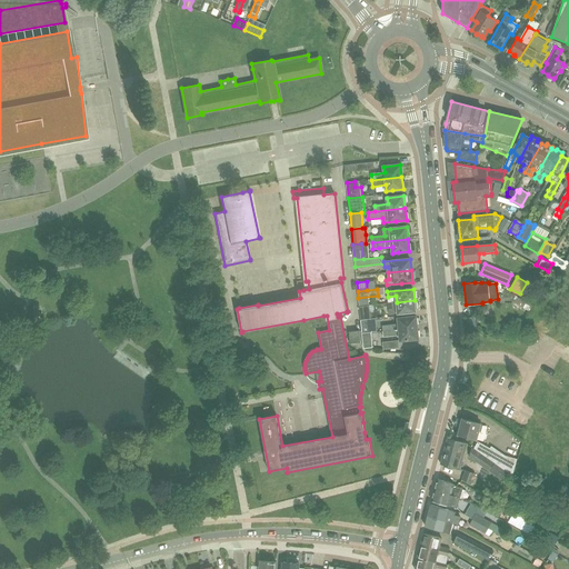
[(523,300),(518,297),(516,299),(515,301),(515,302),(522,308),(526,301),(523,300)]
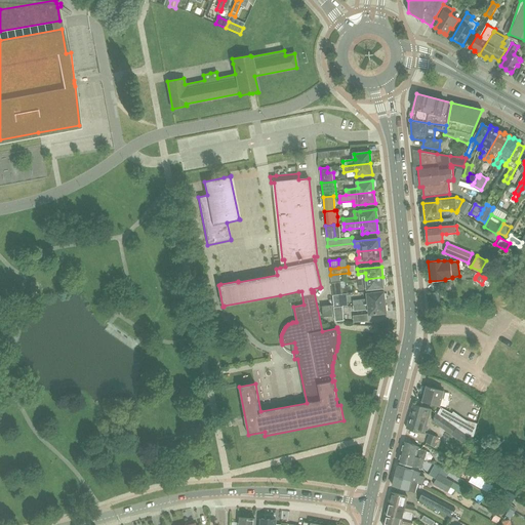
[(359,290),(373,289),(384,288),(382,277),(366,279),(362,279),(363,285),(359,286),(359,290)]
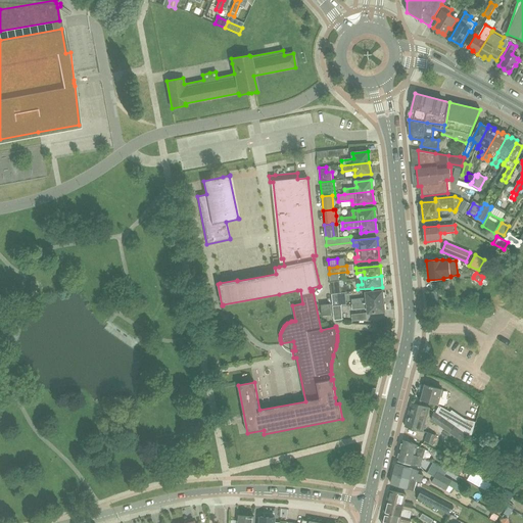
[(331,294),(338,293),(341,293),(341,287),(338,287),(337,281),(330,282),(331,294)]
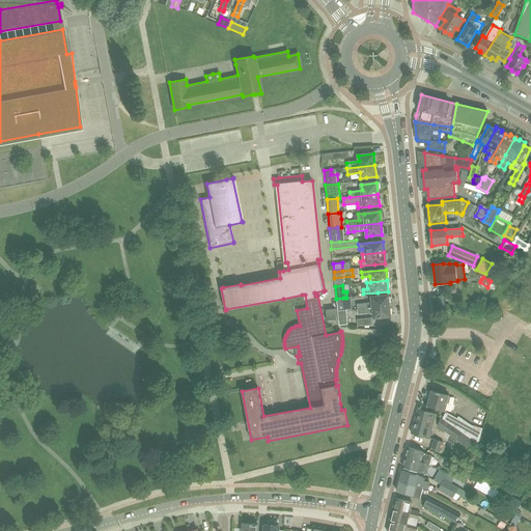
[(361,309),(390,306),(388,296),(371,297),(372,303),(359,304),(359,309),(361,309)]
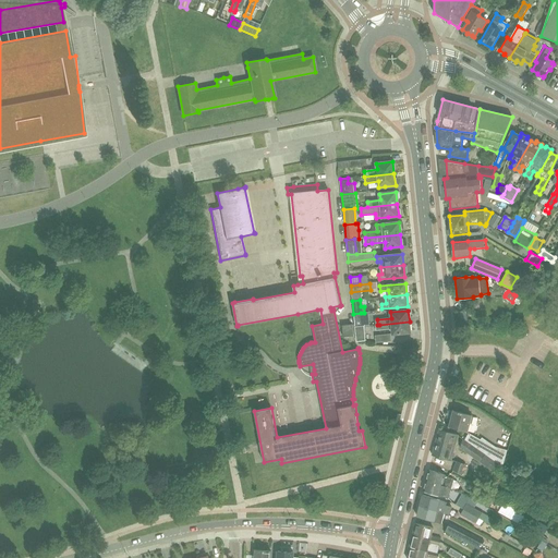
[(355,327),(363,326),(361,313),(353,314),(355,327)]
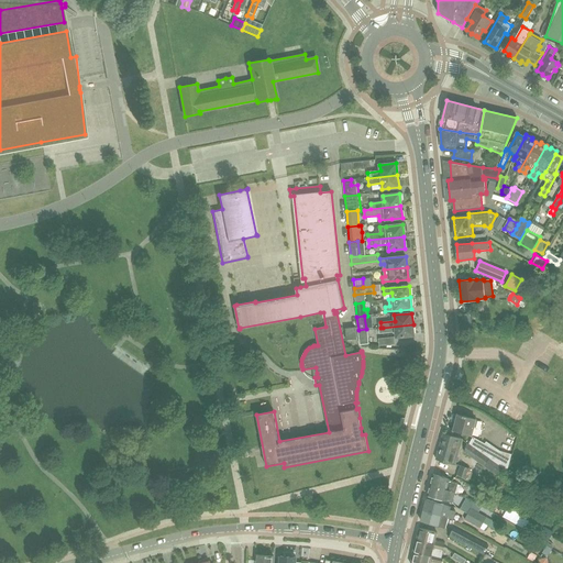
[(415,335),(415,334),(414,324),(383,328),(381,328),(382,332),(396,331),(396,338),(415,335)]
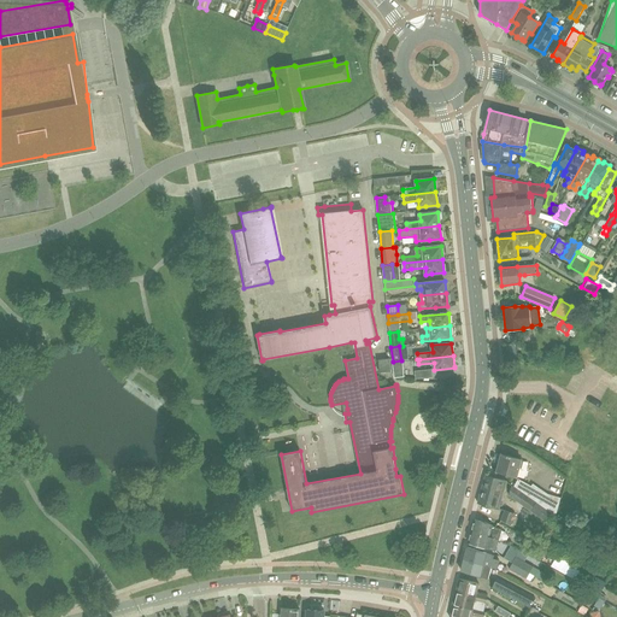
[(391,371),(391,366),(389,358),(378,359),(380,372),(391,371)]
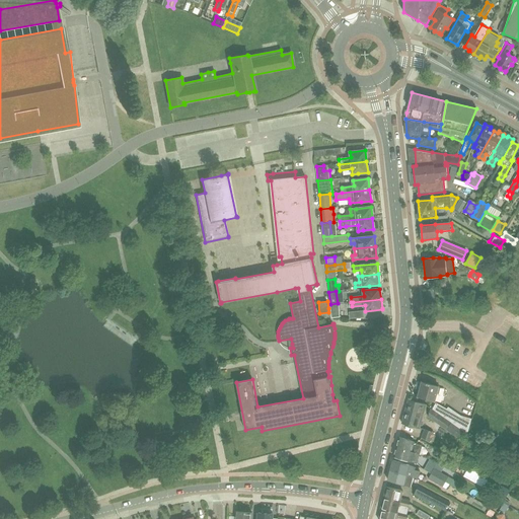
[(331,317),(339,317),(338,303),(330,304),(331,317)]
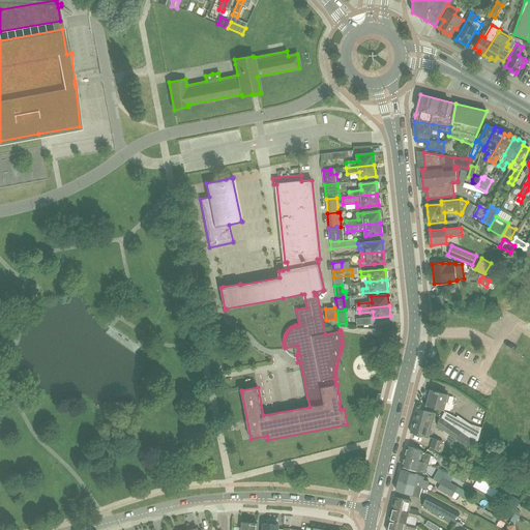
[(444,410),(448,394),(439,392),(439,391),(436,391),(431,390),(427,405),(444,410)]
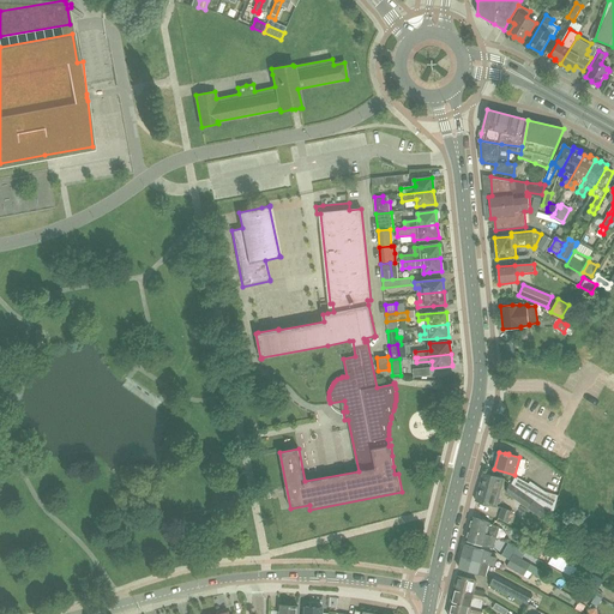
[(480,487),(500,494),(505,479),(483,473),(480,487)]
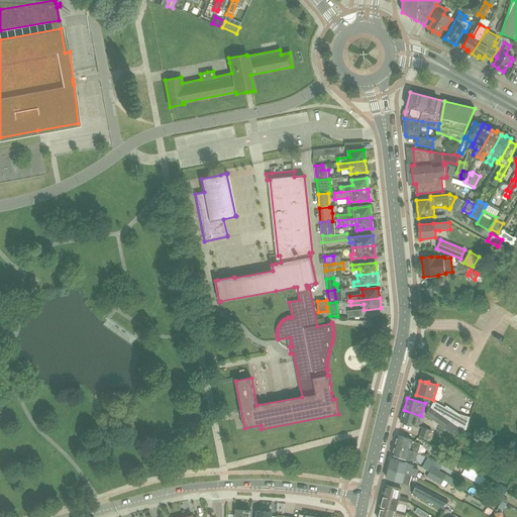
[(431,408),(449,421),(467,432),(471,418),(459,415),(447,406),(445,407),(434,401),(431,408)]
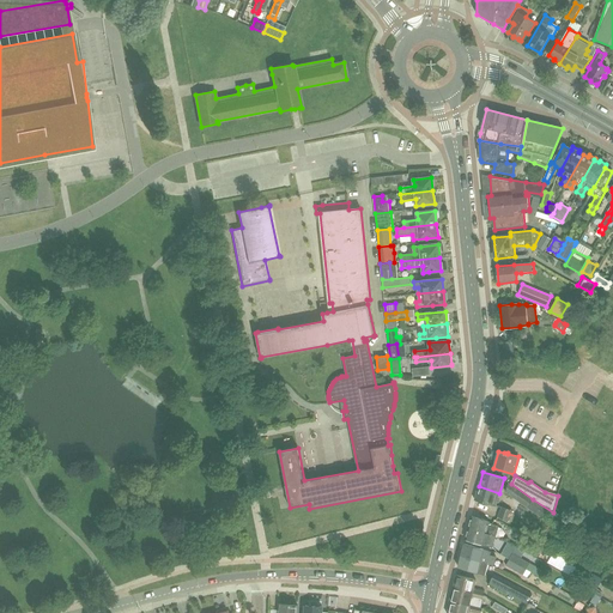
[(528,508),(533,499),(511,484),(505,491),(528,508)]
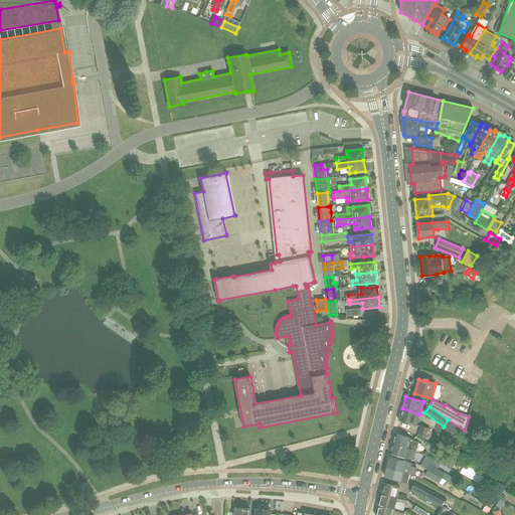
[(416,425),(419,414),(402,408),(398,420),(416,425)]
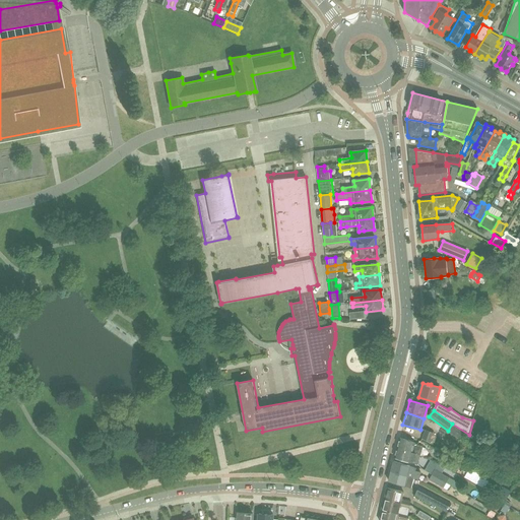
[(433,439),(435,433),(429,431),(426,430),(421,439),(427,441),(431,444),(433,439)]
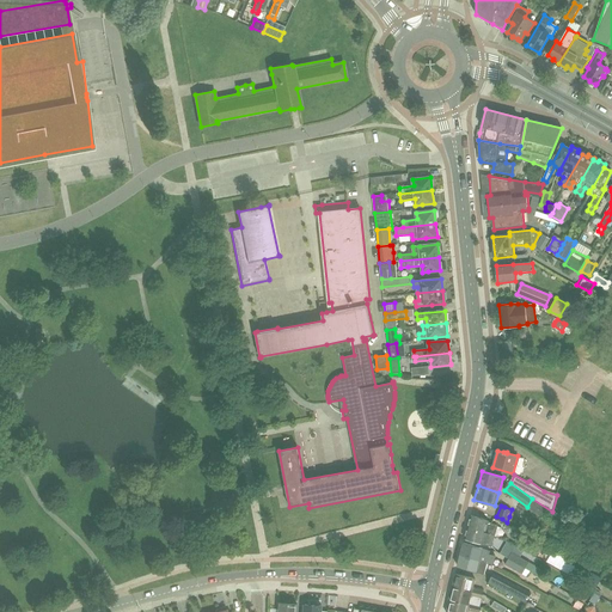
[(489,521),(471,515),(467,527),(495,536),(497,525),(489,521)]
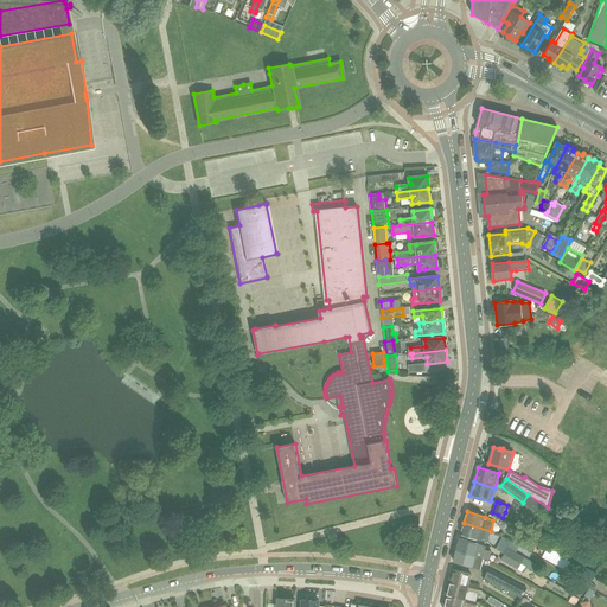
[(489,541),(491,531),(464,523),(461,534),(484,541),(485,540),(489,541)]
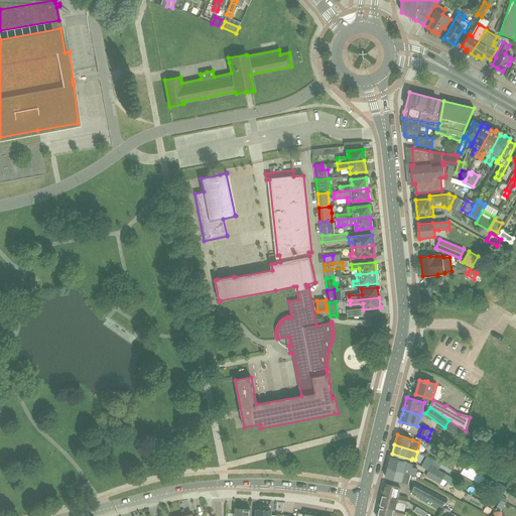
[(457,460),(449,456),(444,467),(450,470),(457,460)]
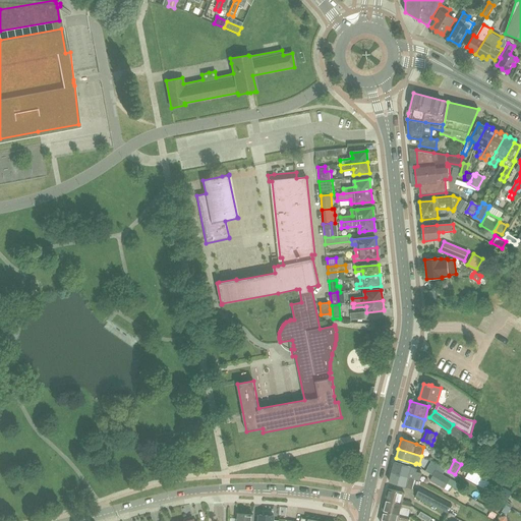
[(409,478),(414,479),(417,480),(419,481),(422,473),(416,472),(417,469),(395,462),(392,472),(409,477),(409,478)]
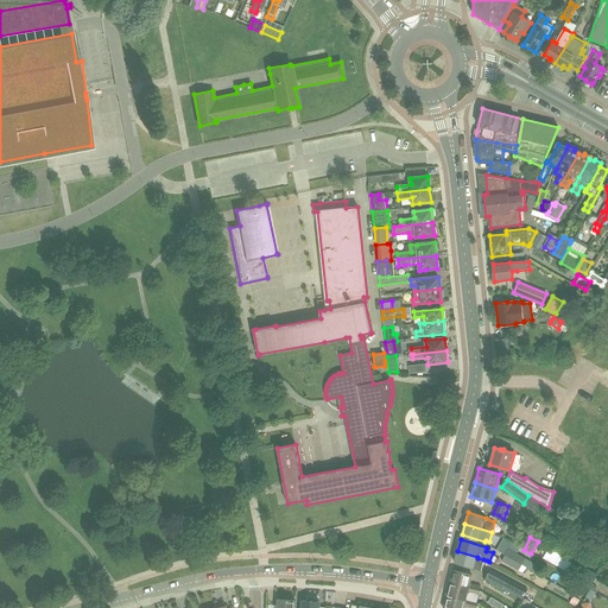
[(540,559),(590,587),(597,575),(548,546),(540,559)]
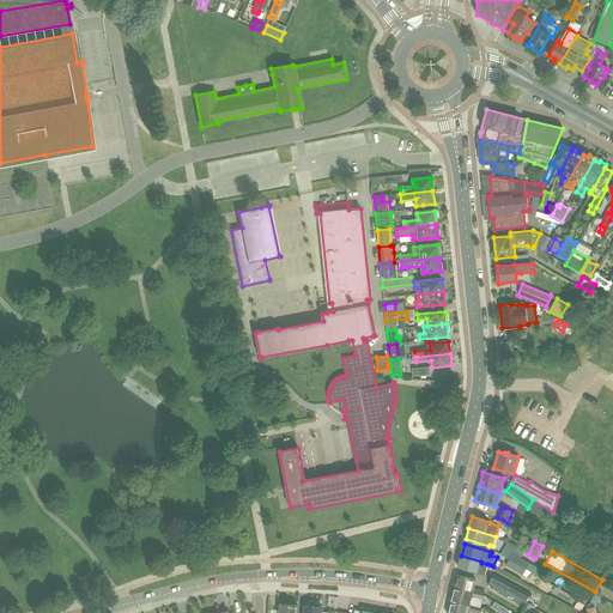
[(514,554),(509,560),(525,569),(527,570),(530,564),(514,554)]
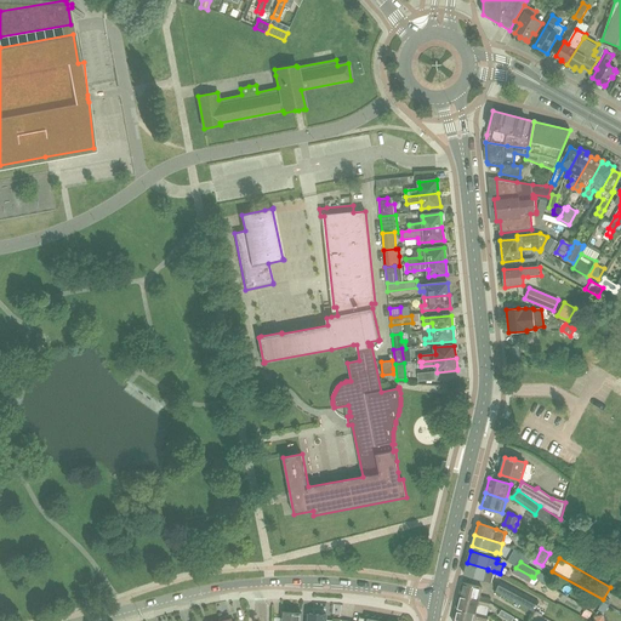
[(491,582),(494,571),(488,570),(488,569),(467,563),(465,575),(491,582)]
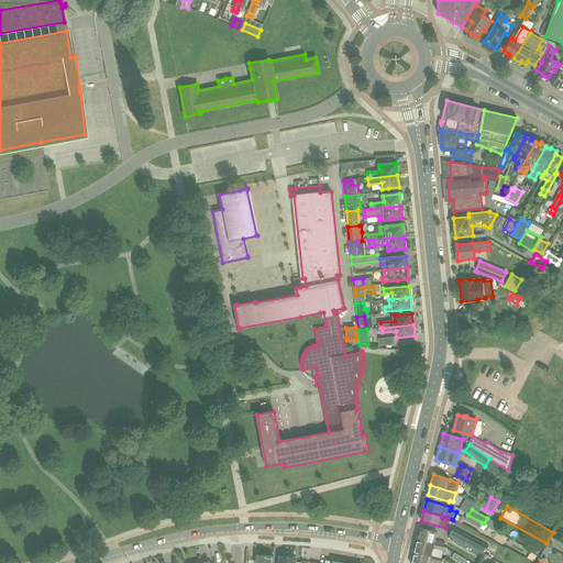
[(484,523),(482,522),(467,515),(466,514),(463,518),(484,530),(487,526),(484,523)]
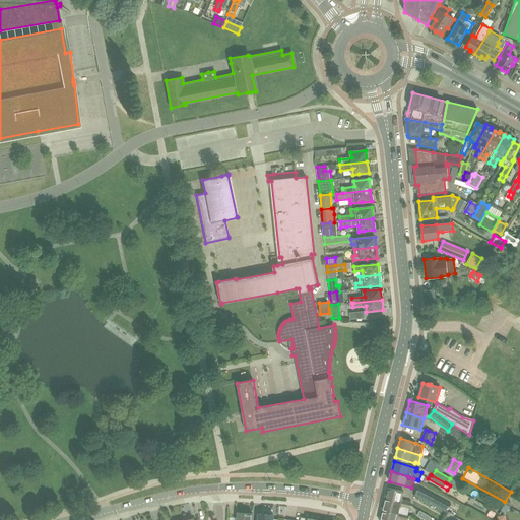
[(403,492),(397,490),(387,488),(384,499),(409,506),(411,502),(402,499),(403,492)]
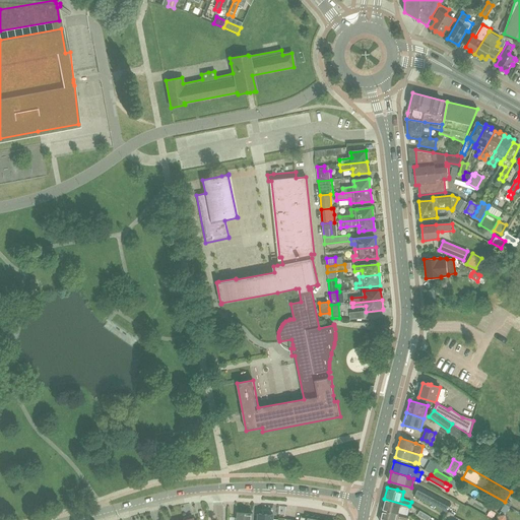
[(419,488),(414,496),(447,513),(451,506),(419,488)]
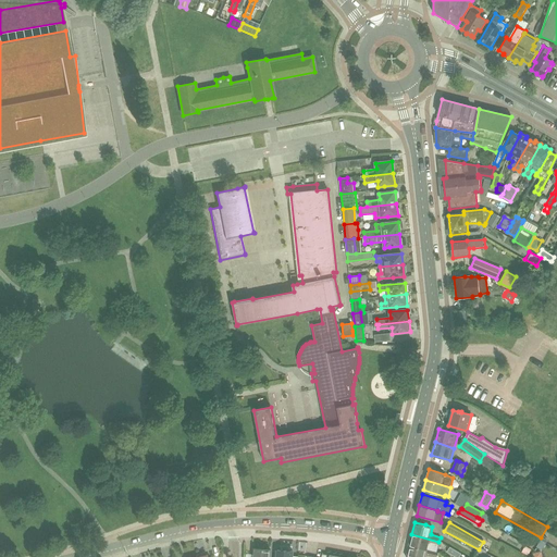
[(436,553),(438,542),(411,534),(408,546),(436,553)]
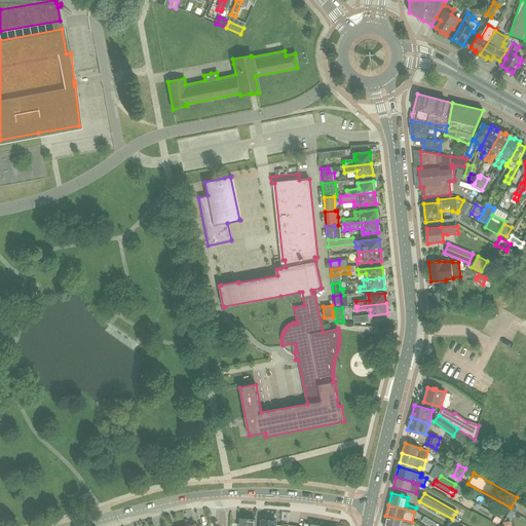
[(501,508),(497,514),(502,517),(506,511),(501,508)]
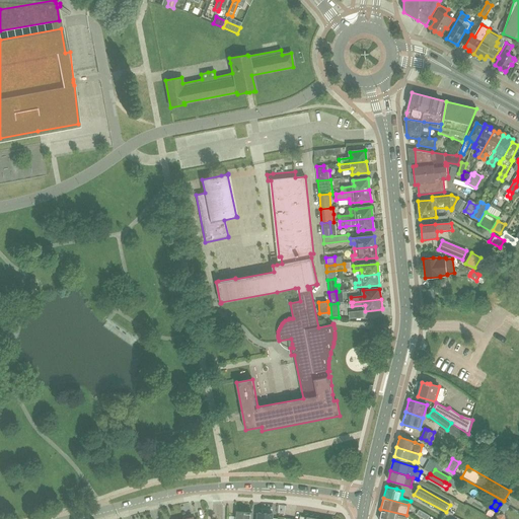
[(509,505),(504,502),(500,509),(505,512),(509,505)]
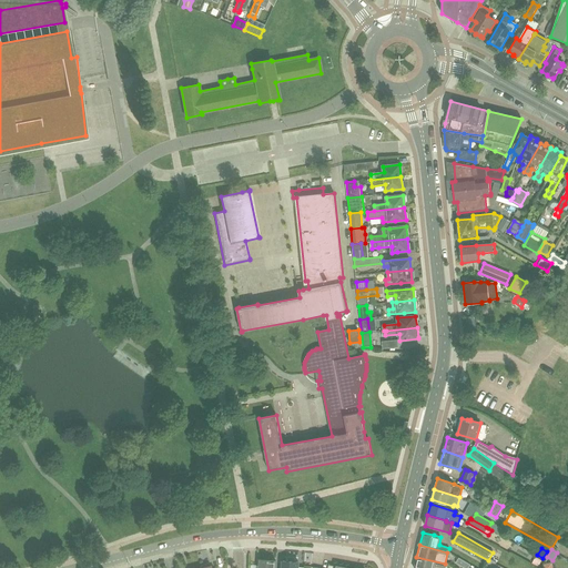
[(446,567),(447,565),(445,564),(416,557),(414,567),(433,567),(435,566),(443,567),(446,567)]
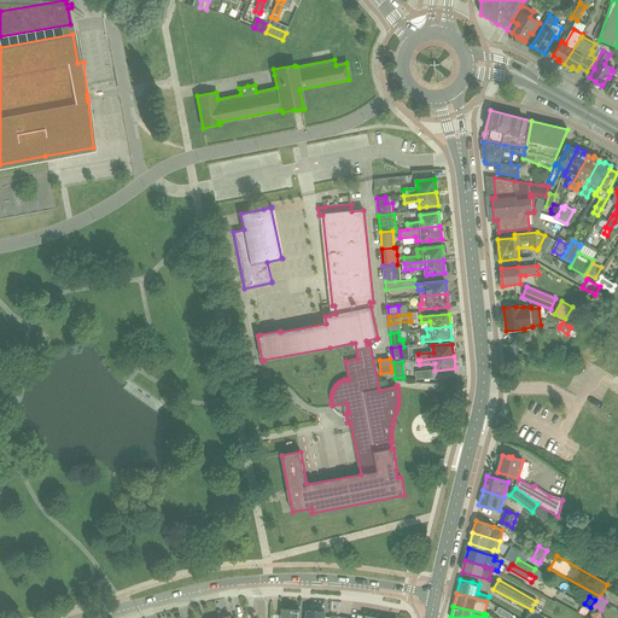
[(505,617),(509,617),(512,614),(499,607),(496,613),(505,617)]
